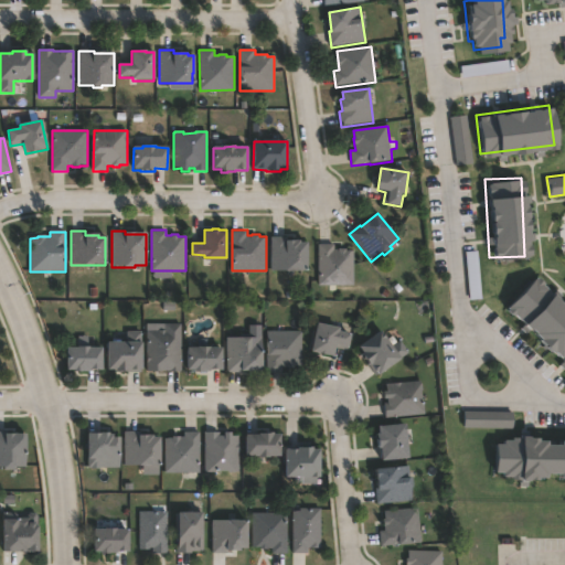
[(300,235),(300,241),(308,240),(308,269),(272,269),(272,235),(300,235)]
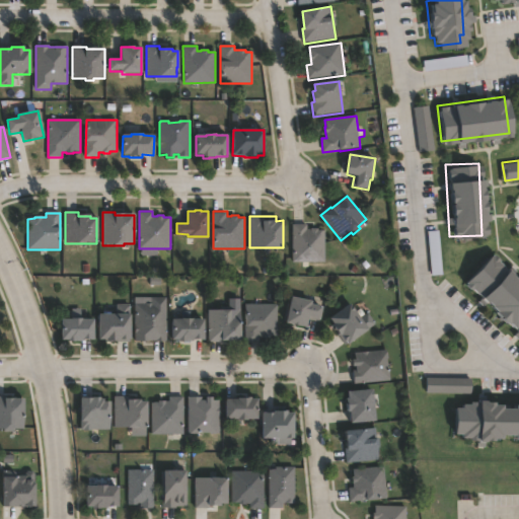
[(307,225),(307,229),(318,229),(318,231),(325,231),(325,261),(293,262),(292,225),(307,225)]
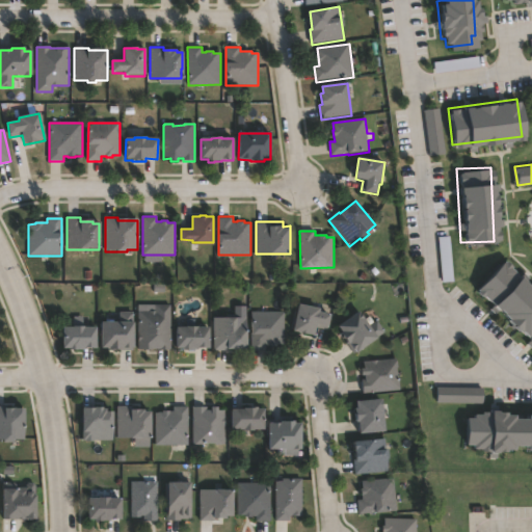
[(531,286),(531,340),(475,288),(502,259),(531,286)]
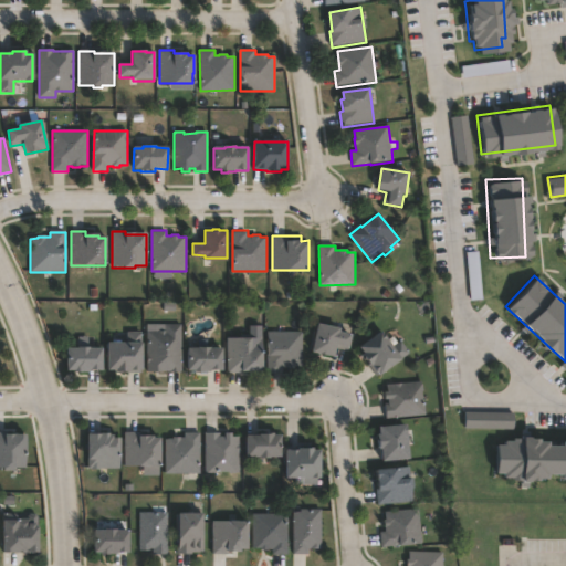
[(352,333),(348,349),(336,347),(334,356),(312,352),(318,322),(341,326),(339,331),(352,333)]
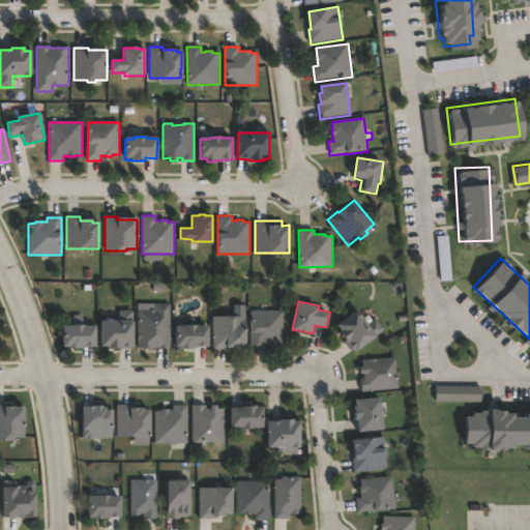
[(170,303),(170,348),(157,348),(157,347),(152,347),(138,347),(138,310),(154,310),(154,303),(170,303)]
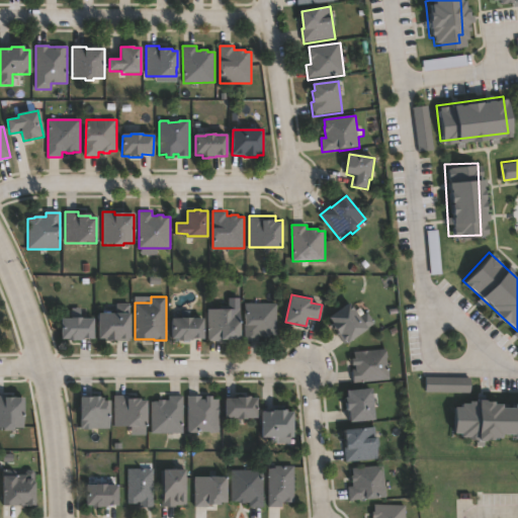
[(350,300),(354,306),(357,304),(364,314),(366,312),(374,323),(345,344),(338,334),(340,333),(333,323),(334,322),(330,316),(350,300)]
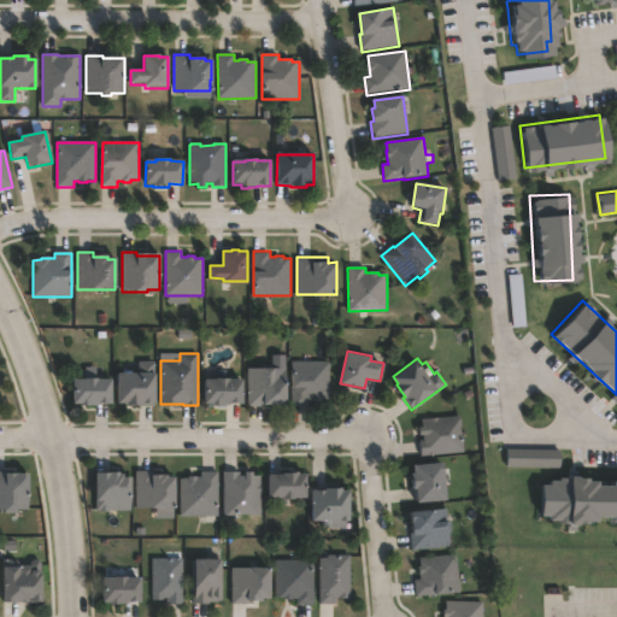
[(309,405),(293,405),(293,360),(329,362),(329,398),(322,398),(322,400),(309,400),(309,405)]
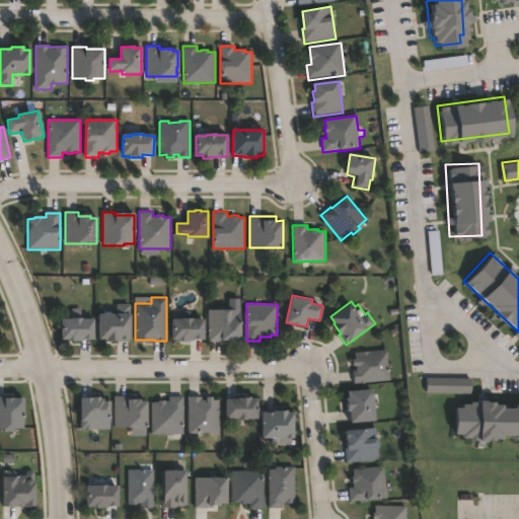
[(118,338),(118,340),(105,340),(105,338),(98,338),(98,312),(118,312),(118,304),(130,304),(130,338),(118,338)]
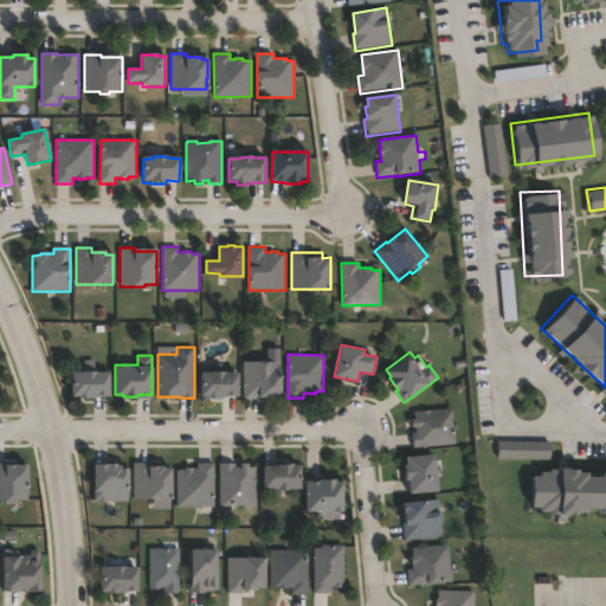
[(259,398),(244,398),(244,361),(281,360),(282,397),(259,397),(259,398)]
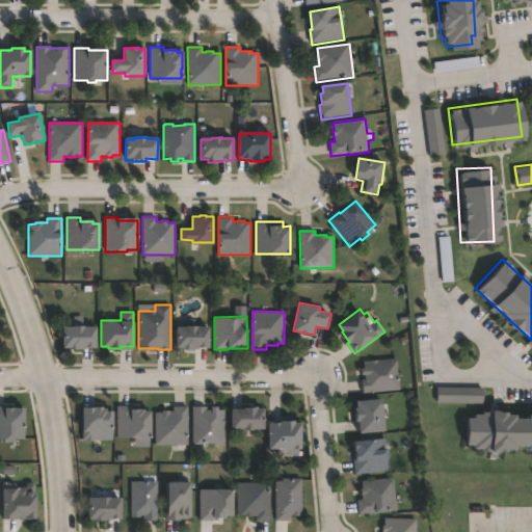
[(84,324),(84,325),(96,325),(96,346),(84,346),(84,348),(70,348),(70,346),(62,346),(62,325),(73,325),(73,324),(84,324)]
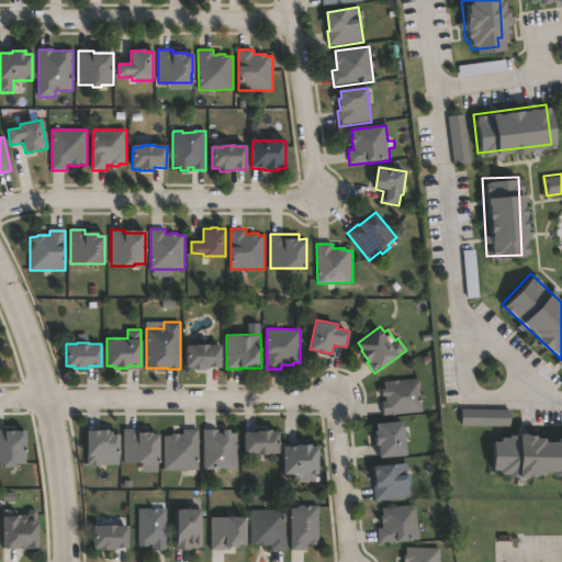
[(209,343),(209,344),(221,344),(221,367),(209,367),(194,367),(187,367),(187,345),(198,344),(198,343),(209,343)]
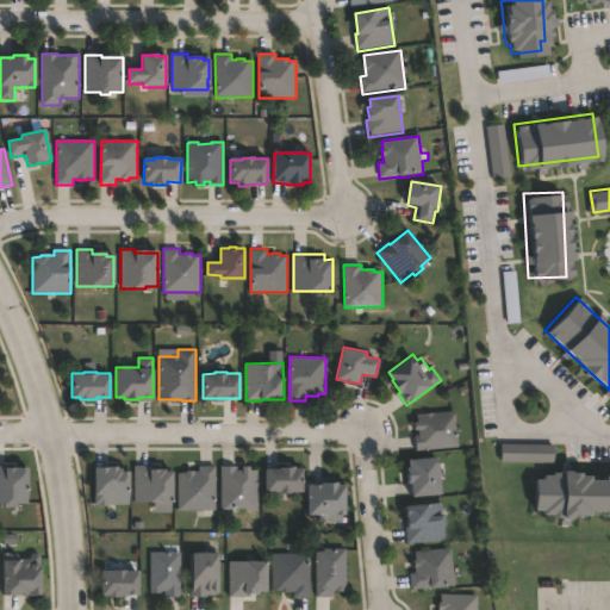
[(456,410),(459,447),(417,450),(416,435),(419,435),(419,429),(415,430),(415,421),(418,421),(417,414),(456,410)]
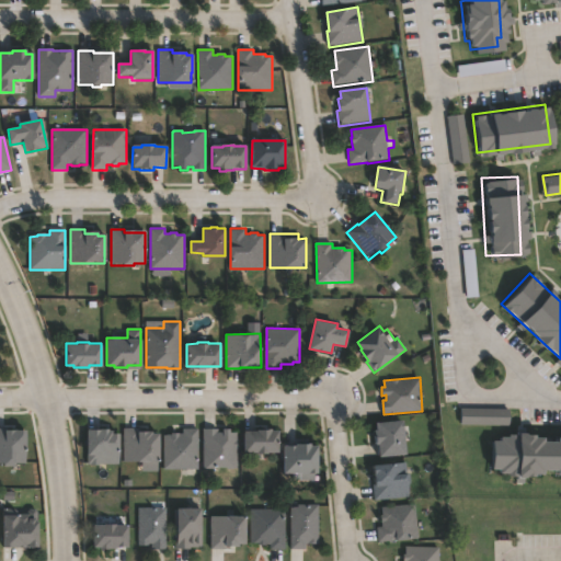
[(512,410),(511,424),(462,423),(462,408),(512,410)]
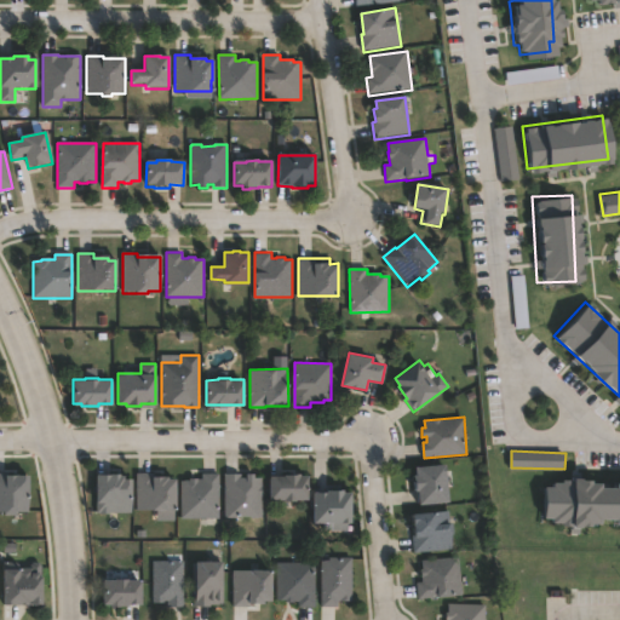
[(446,463),(449,501),(420,504),(419,489),(415,491),(413,474),(417,472),(415,465),(446,463)]
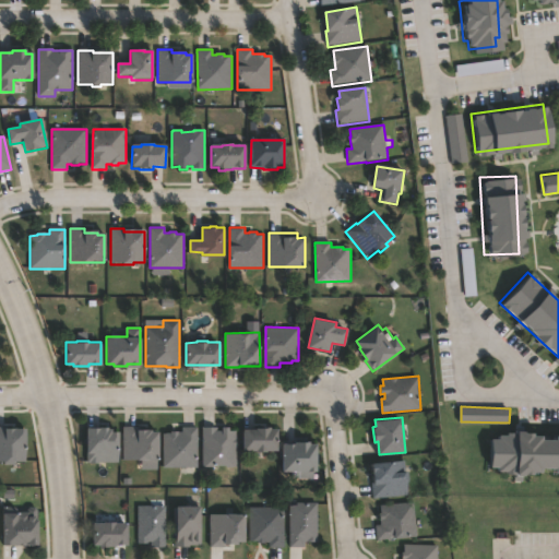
[(0,426),(4,426),(4,427),(25,427),(25,461),(14,461),(14,464),(4,464),(4,461),(0,461),(0,426)]
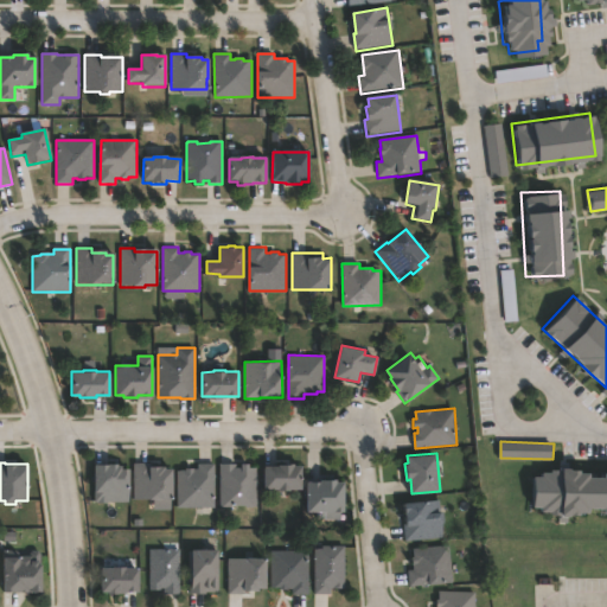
[(117,462),(117,465),(121,465),(121,468),(128,468),(128,502),(108,502),(108,503),(97,503),(97,502),(94,502),(94,464),(108,464),(108,462),(117,462)]
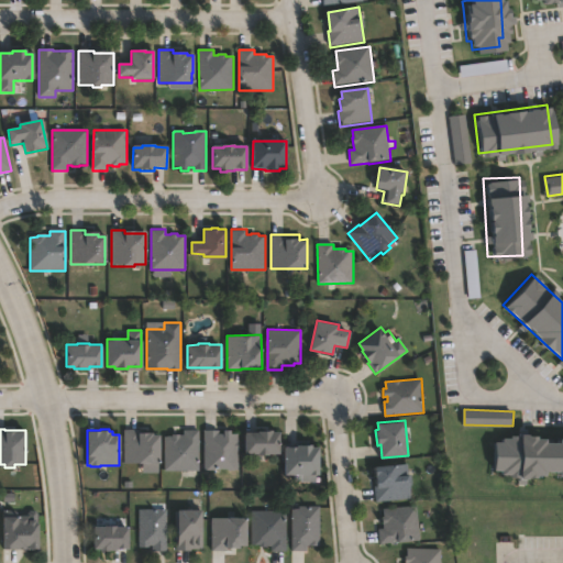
[(138,429),(138,432),(152,432),(152,434),(158,434),(158,463),(124,463),(124,429),(138,429)]
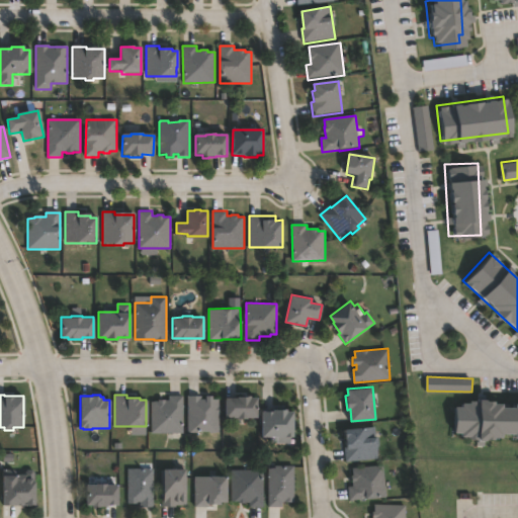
[(251,395),(251,397),(257,397),(257,417),(247,416),(247,418),(237,418),(237,417),(225,417),(226,397),(237,398),(237,396),(247,397),(247,395),(251,395)]
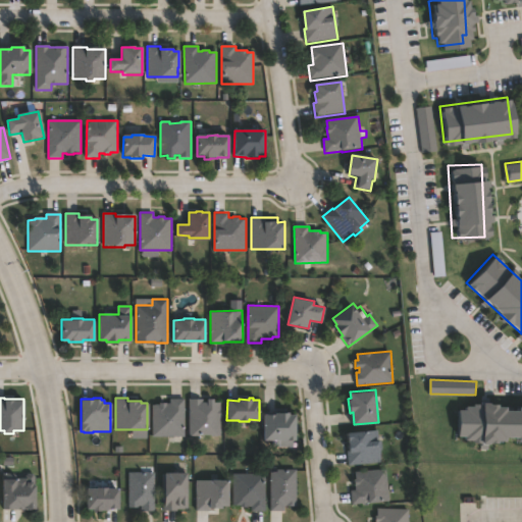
[(185,399),(185,436),(152,436),(152,404),(160,404),(160,403),(166,403),(166,404),(170,404),(170,399),(185,399)]
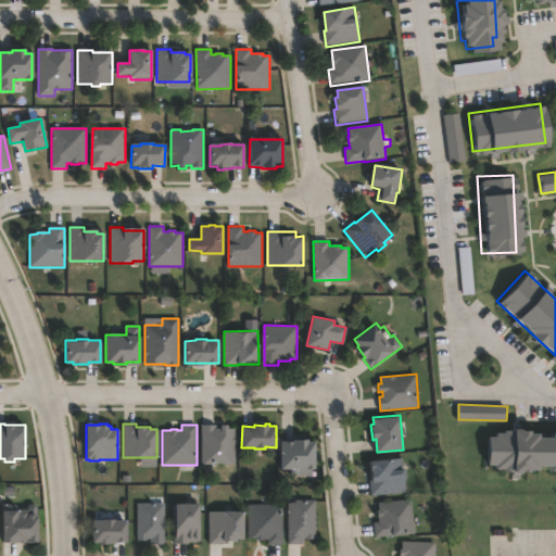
[(228,425),(228,428),(235,428),(235,464),(225,464),(225,463),(202,463),(201,425),(215,425),(216,428),(220,428),(220,425),(228,425)]
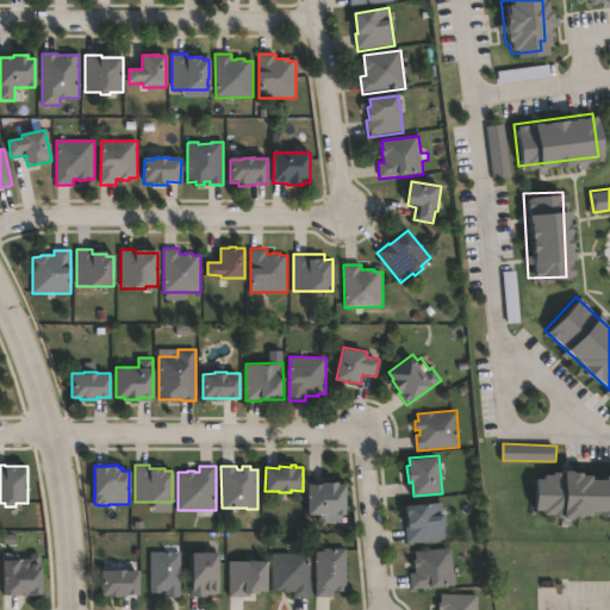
[(609,516),(602,516),(602,509),(585,509),(585,516),(542,516),(542,509),(531,509),(531,479),(542,479),(541,472),(585,472),(585,479),(602,479),(602,471),(609,471),(609,516)]
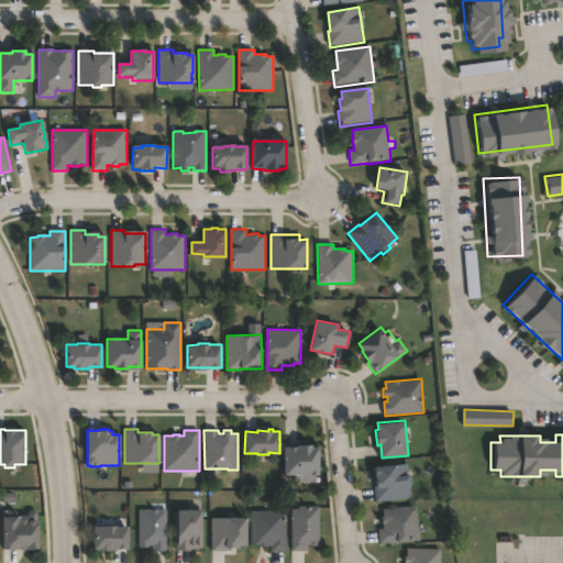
[(311,444),(311,446),(319,446),(319,475),(317,475),(317,482),(298,482),(298,474),(285,475),(285,446),(298,445),(298,444),(311,444)]
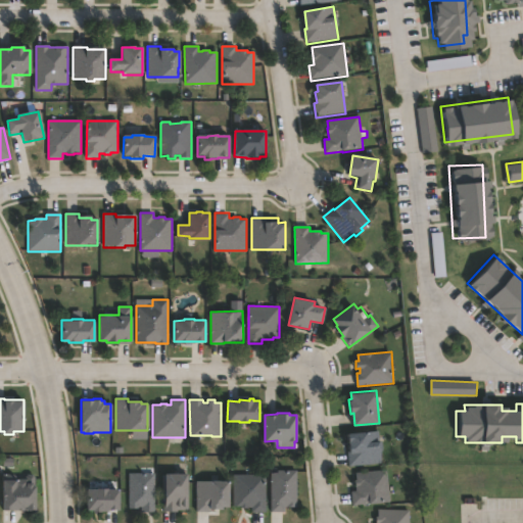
[(379,430),(380,441),(382,441),(383,453),(381,454),(382,463),(349,466),(348,452),(351,450),(349,433),(379,430)]
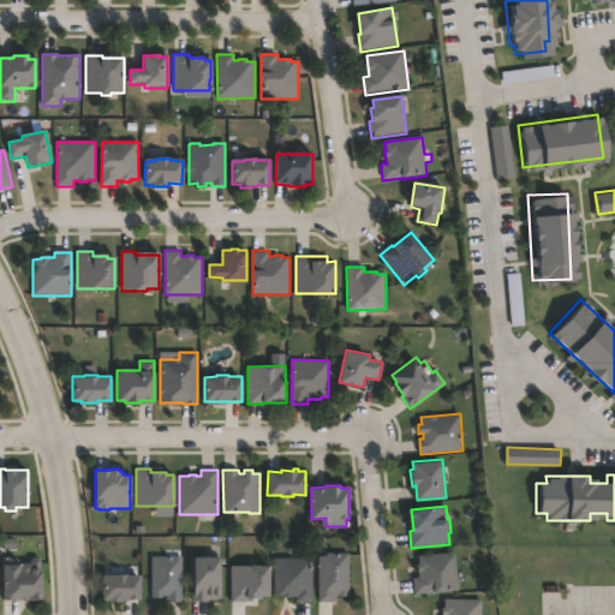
[(460,590),(415,595),(413,578),(419,577),(418,563),(419,563),(419,555),(457,551),(460,590)]
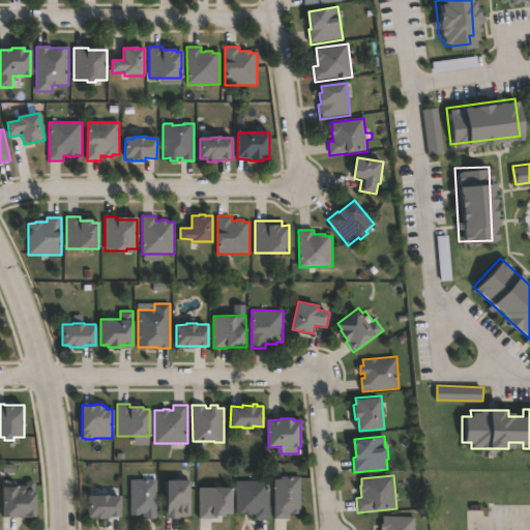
[(289,519),(274,519),(274,479),(281,479),(281,476),(300,476),(301,513),(289,513),(289,519)]
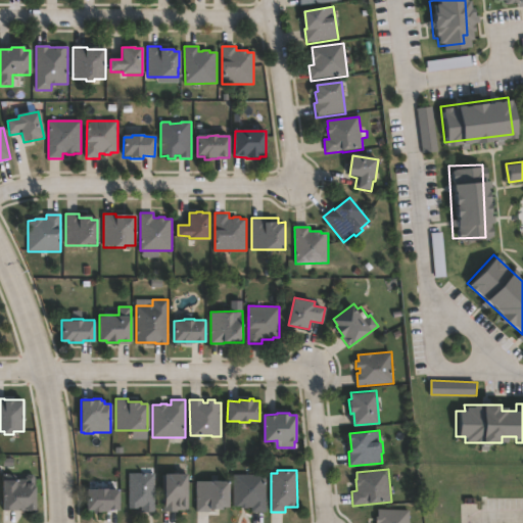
[(18,473),(18,478),(28,478),(28,474),(35,474),(35,487),(38,487),(37,510),(5,510),(5,486),(5,480),(5,473),(13,473),(18,473)]
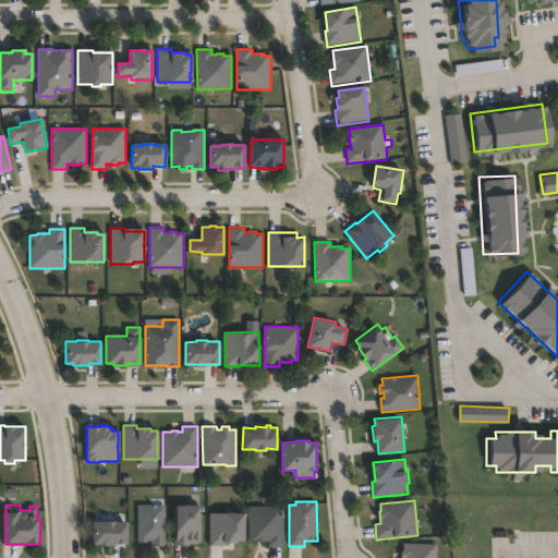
[(166,505),(166,547),(153,547),(153,541),(146,541),(146,542),(138,542),(137,505),(166,505)]
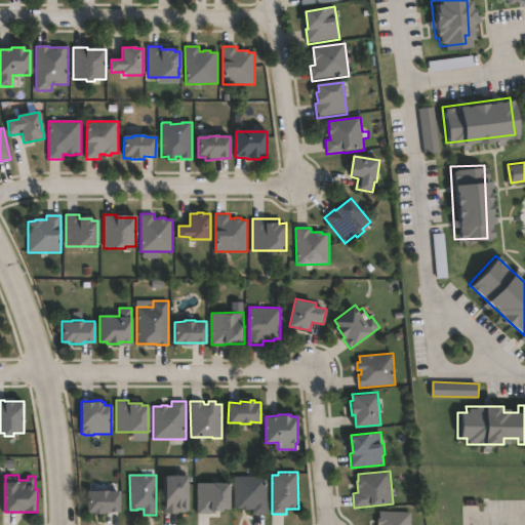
[(178,514),(165,514),(165,512),(165,476),(190,476),(190,512),(178,512),(178,514)]
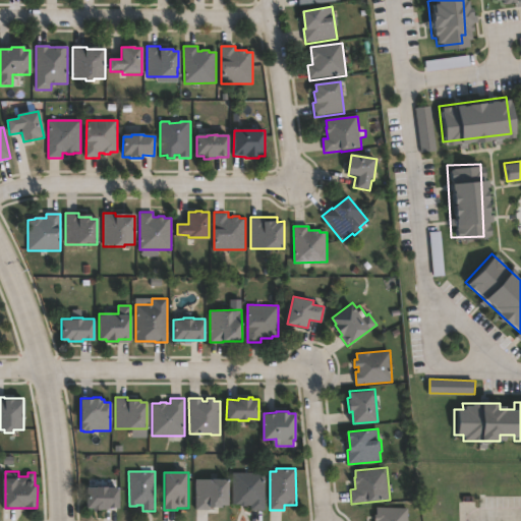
[(265,472),(265,511),(251,510),(251,505),(232,505),(232,472),(265,472)]
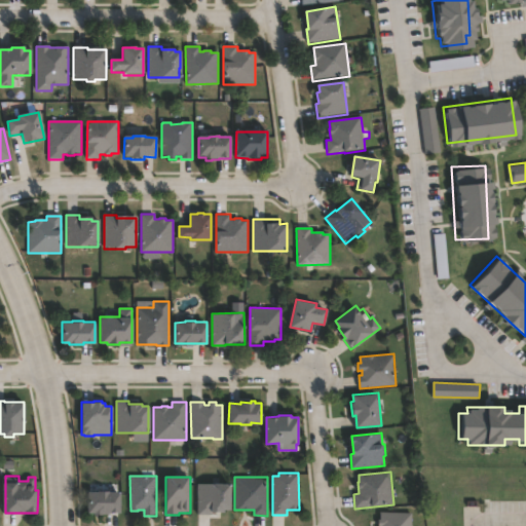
[(211,515),(197,515),(197,483),(229,483),(229,509),(223,509),(223,512),(211,512),(211,515)]
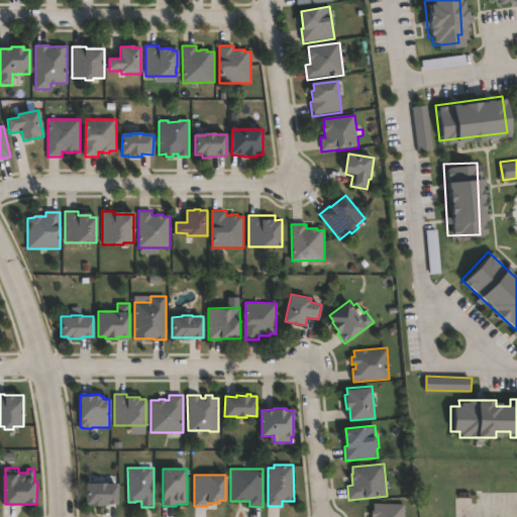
[(106,482),(106,484),(117,484),(117,504),(106,504),(106,506),(93,506),(93,504),(86,504),(86,484),(96,484),(96,482),(106,482)]
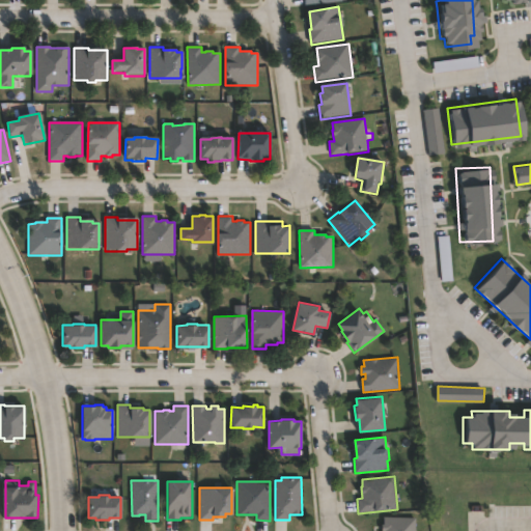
[(416,518),(415,530),(382,530),(383,524),(384,524),(385,516),(416,518)]
